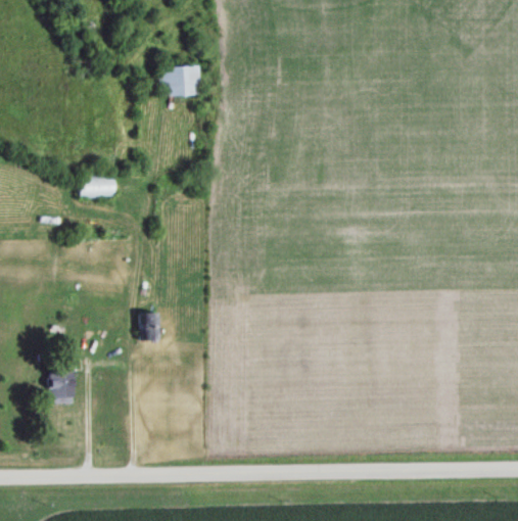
[(203,95),(202,64),(160,66),(161,97),(203,95)]
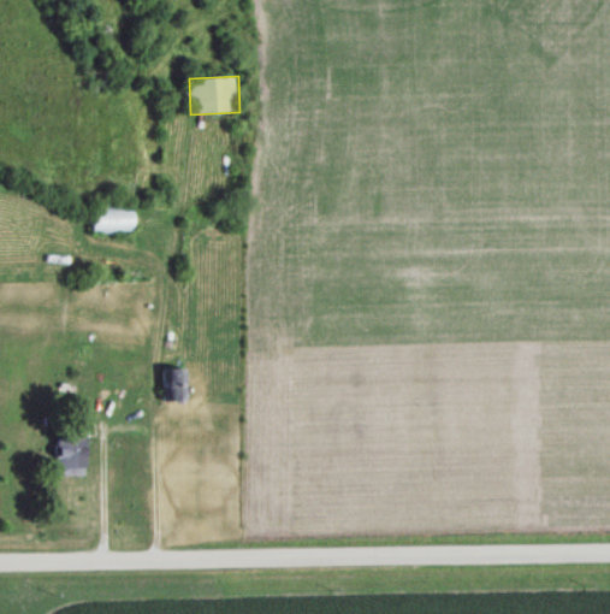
[(135,206),(93,206),(93,235),(135,235),(135,206)]
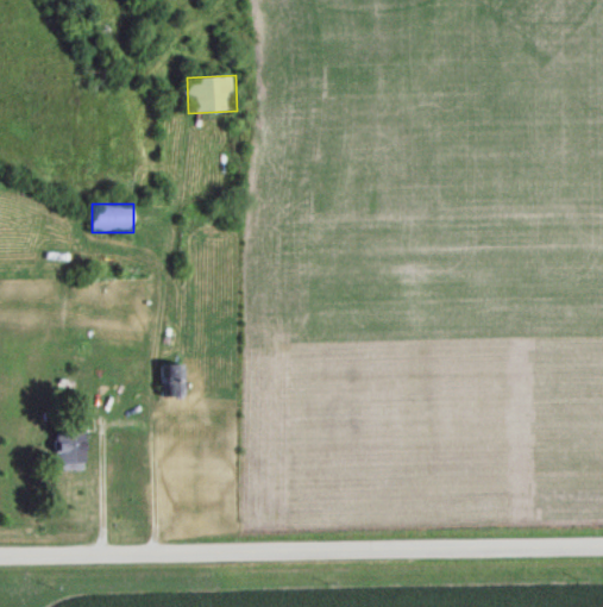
[(186,364),(162,364),(162,399),(186,399),(186,364)]
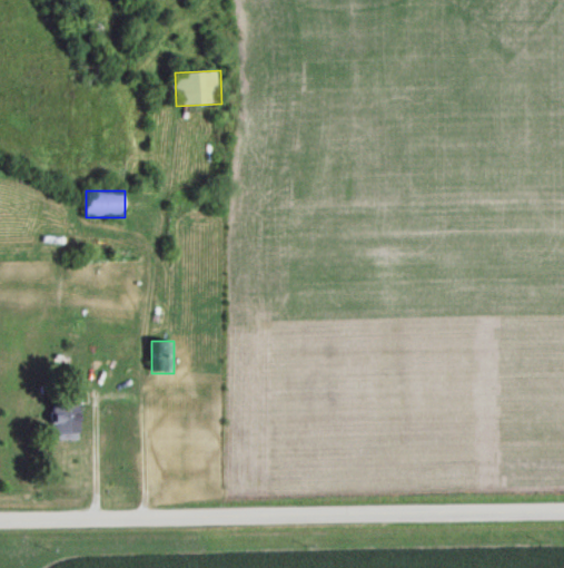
[(91,379),(106,378),(105,362),(90,363),(91,379)]
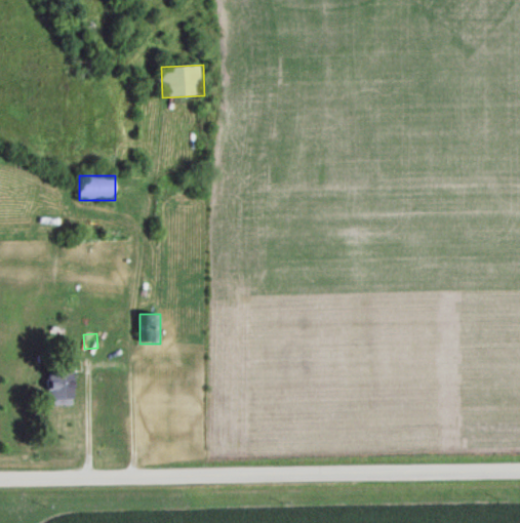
[(48,365),(48,404),(74,404),(74,365),(48,365)]
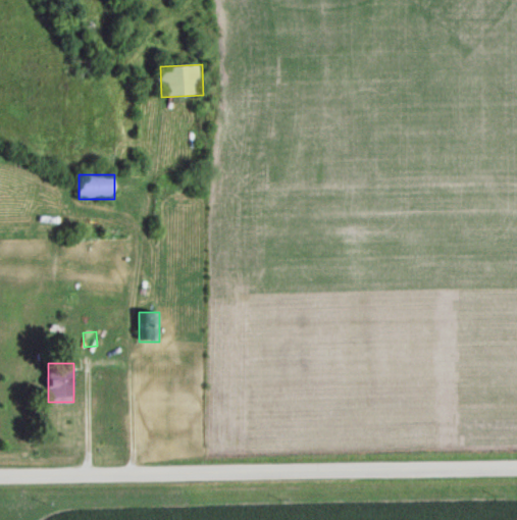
All buildings are outlined.
